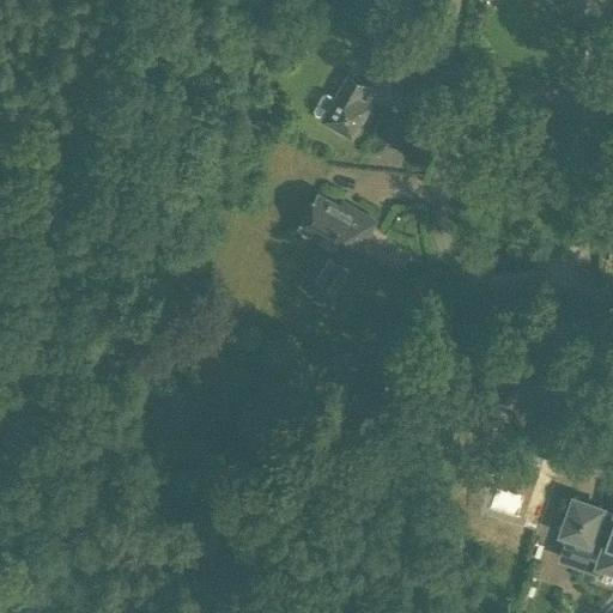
[(414,64),(400,55),(394,66),(408,74),(414,64)]
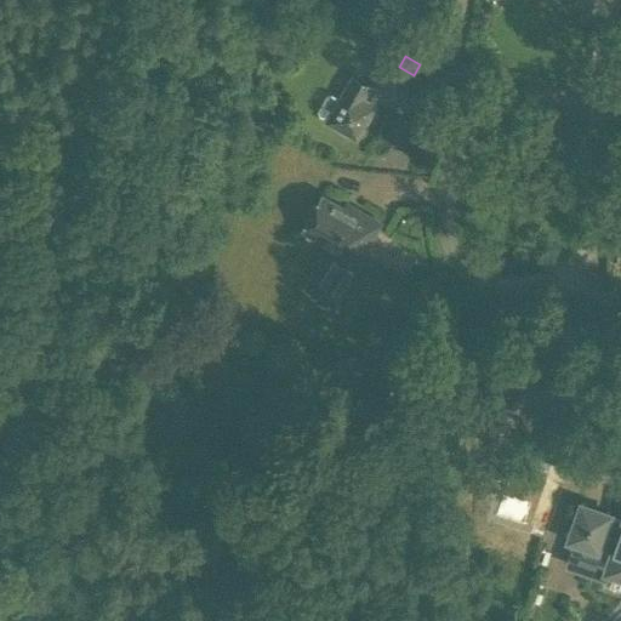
[(375,106),(362,97),(369,85),(352,75),(339,98),(331,93),(326,96),(318,110),(319,115),(326,119),(325,120),(355,138),(375,106)]
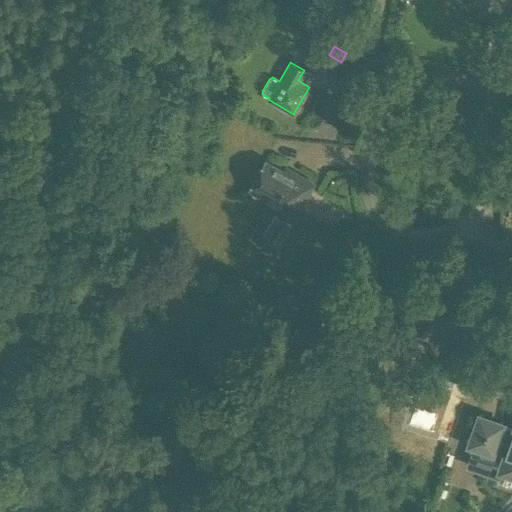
[(330,136),(348,107),(327,94),(308,123),(330,136)]
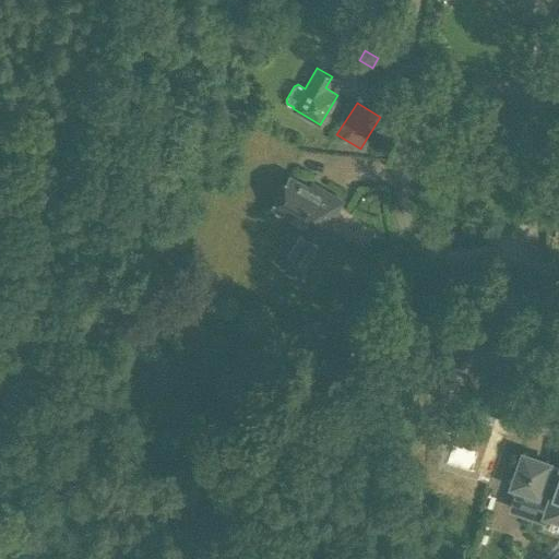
[(311,188),(290,176),(274,204),(304,222),(282,261),(299,271),(323,229),(340,200),(312,185),(311,188)]
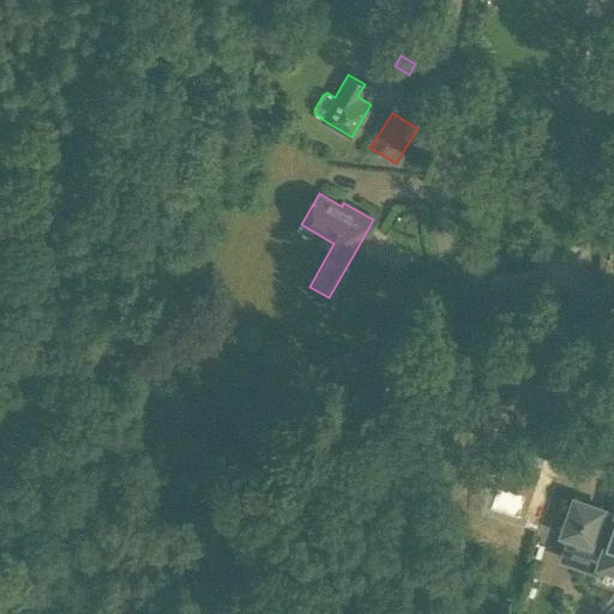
[(613,513),(603,510),(605,507),(576,498),(573,501),(563,533),(591,543),(593,540),(607,545),(601,563),(613,566),(613,513)]
